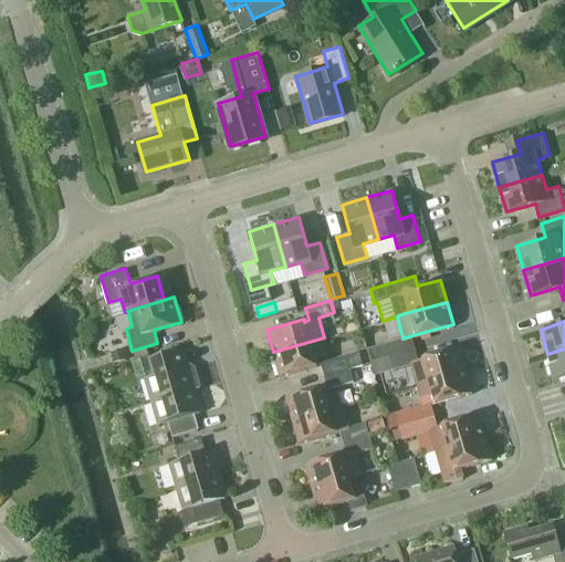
[(386,342),(368,346),(369,351),(373,363),(374,362),(390,358),(389,354),(416,347),(412,335),(403,339),(403,336),(388,341),(386,342)]
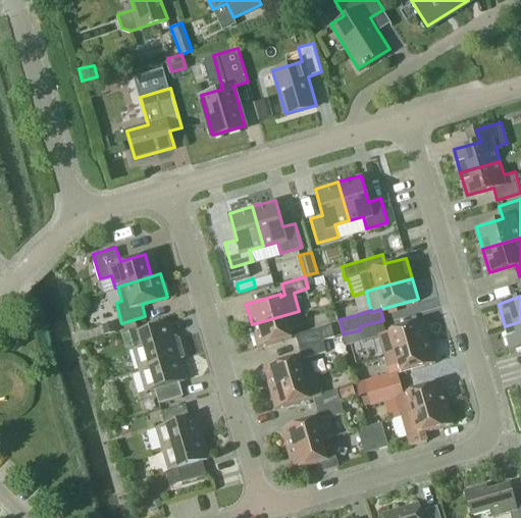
[(303,325),(299,311),(252,324),(258,345),(292,335),(290,329),(303,325)]
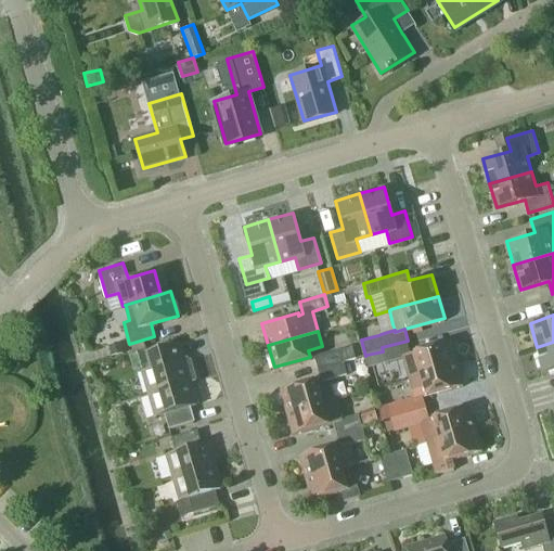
[(408,341),(382,347),(383,351),(386,361),(402,357),(408,375),(456,361),(450,340),(414,349),(410,350),(408,341)]
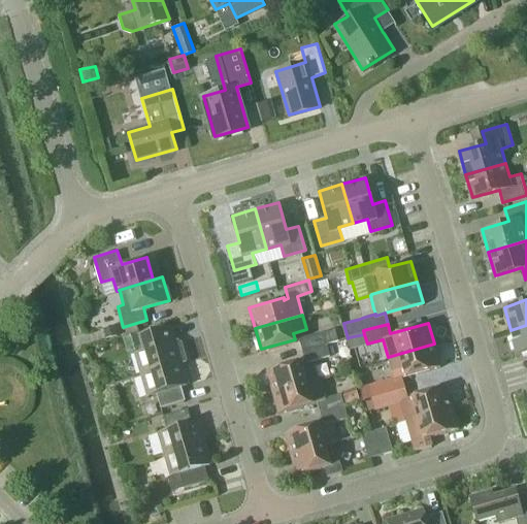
[(119,333),(116,324),(105,327),(107,336),(119,333)]
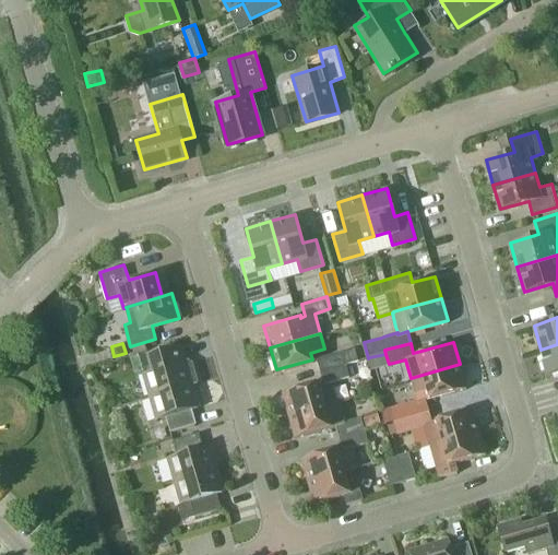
[(557,344),(541,350),(547,375),(557,370),(557,344)]
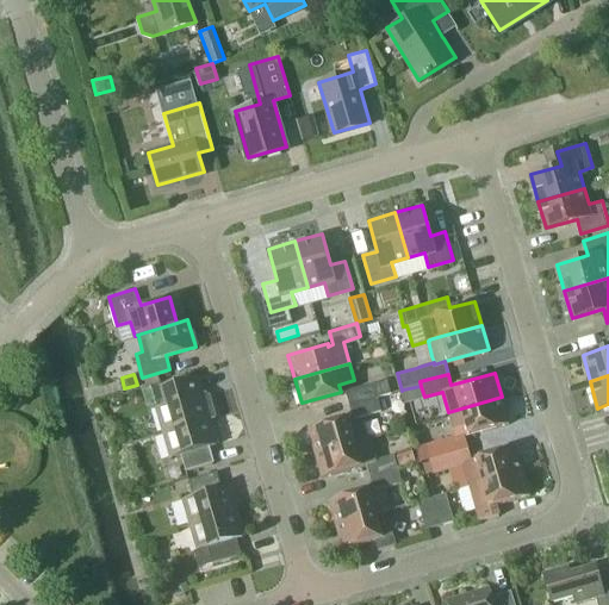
[(350,403),(378,395),(392,391),(387,376),(346,388),(350,403)]
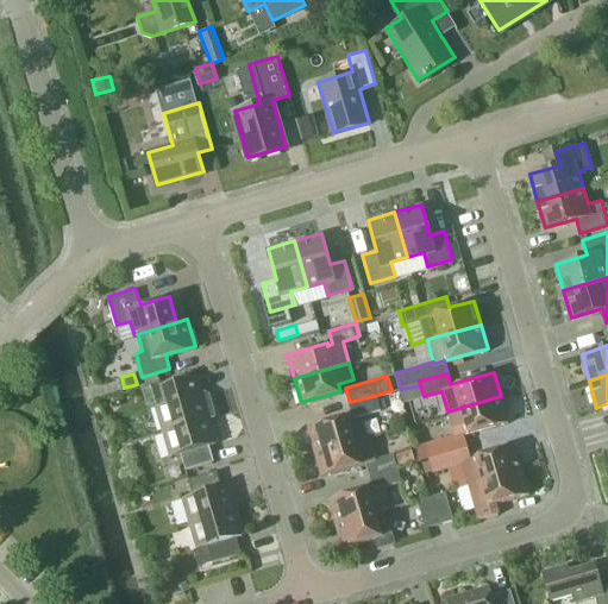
[(165,429),(208,416),(208,415),(210,415),(212,413),(206,394),(204,392),(201,394),(201,391),(195,392),(190,377),(162,385),(167,401),(157,404),(165,429)]
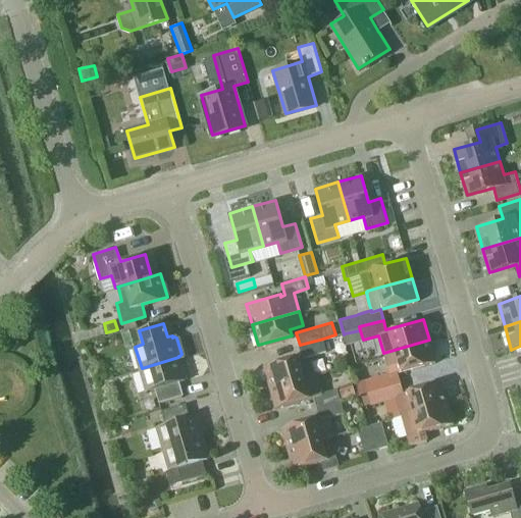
[(325,350),(323,339),(300,345),(303,356),(325,350)]
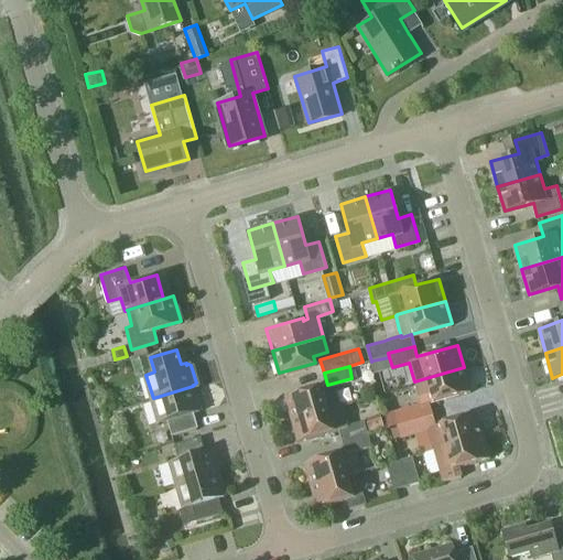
[(464,367),(414,381),(420,397),(432,394),(433,400),(471,389),(464,367)]
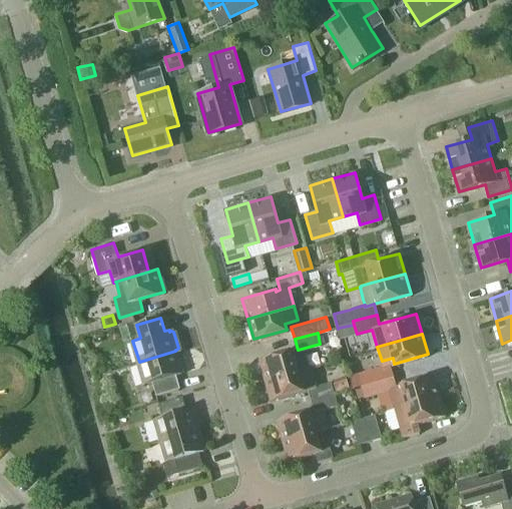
[(299,371),(311,368),(307,354),(295,357),(293,349),(260,359),(266,379),(299,370),(299,371)]
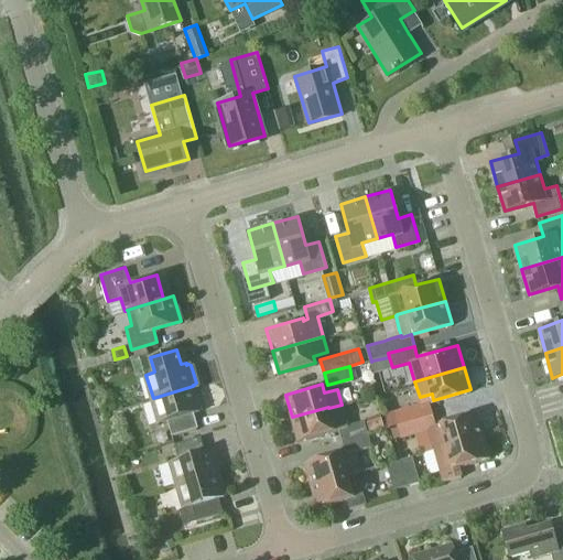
[(199,409),(193,386),(153,398),(160,421),(168,419),(172,433),(198,426),(194,411),(199,409)]
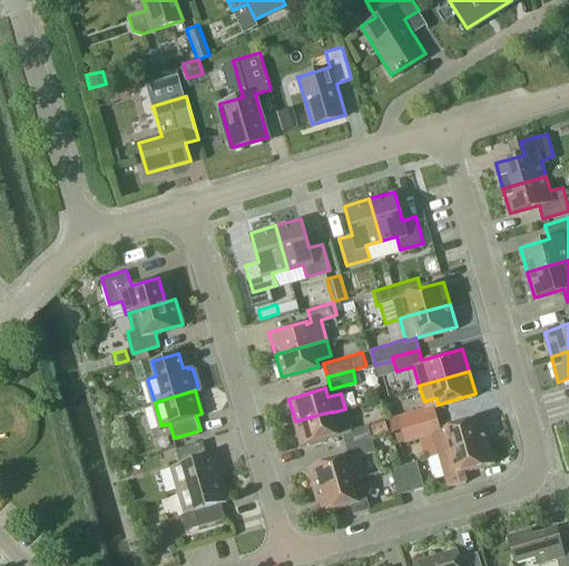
[(408,412),(411,423),(439,417),(435,405),(408,412)]
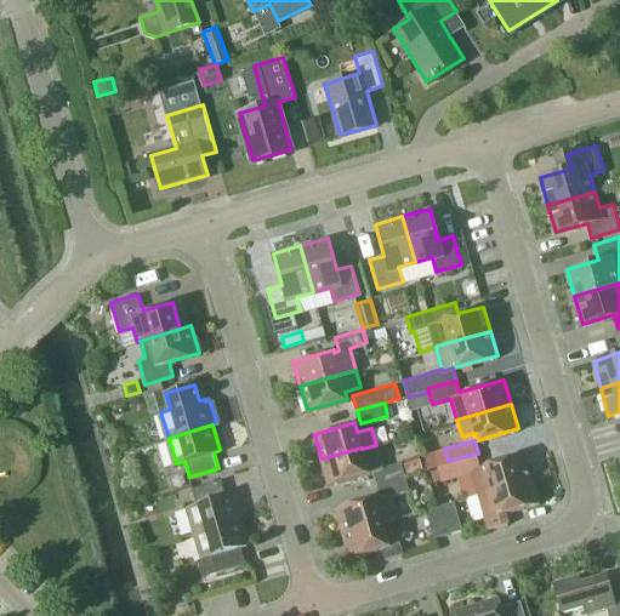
[(362,449),(362,448),(322,458),(328,483),(374,471),(377,482),(404,475),(400,461),(384,466),(377,445),(376,445),(362,449)]
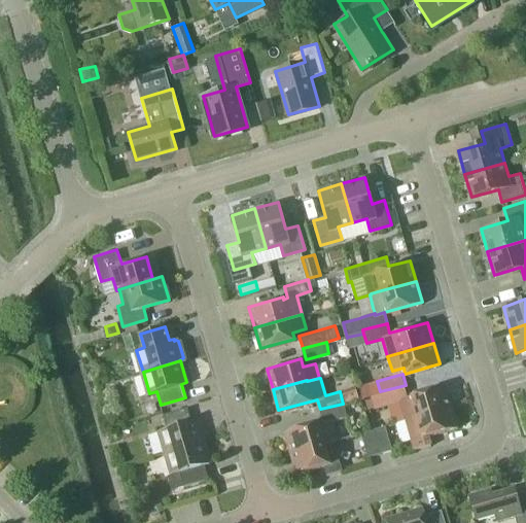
[(406,418),(451,405),(446,384),(409,395),(406,385),(380,391),(381,393),(384,405),(389,404),(398,401),(400,399),(406,418)]
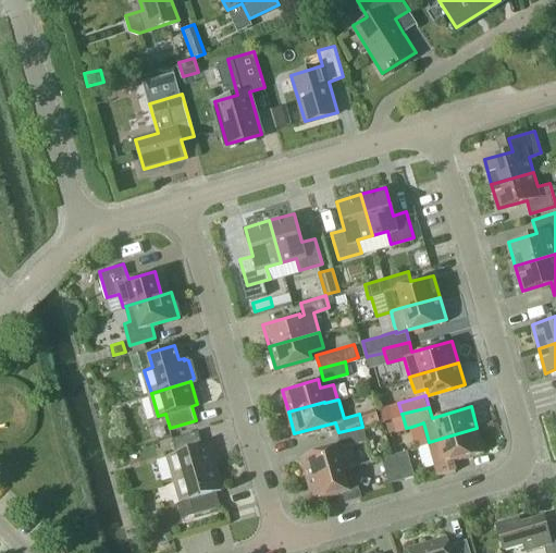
[(367,425),(381,419),(378,407),(362,412),(367,425)]
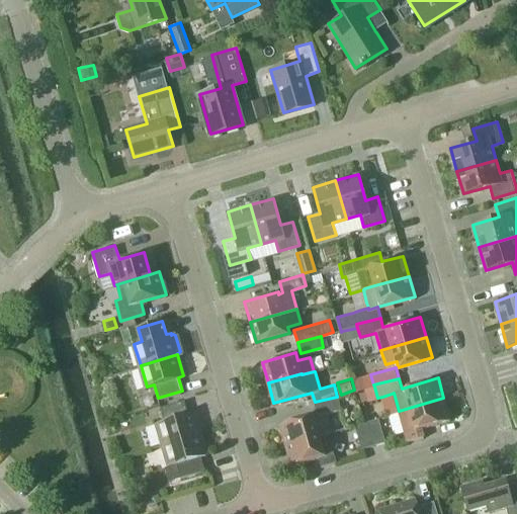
[(319,434),(320,435),(332,431),(326,412),(340,408),(337,397),(315,402),(318,412),(279,423),(285,443),(319,434)]
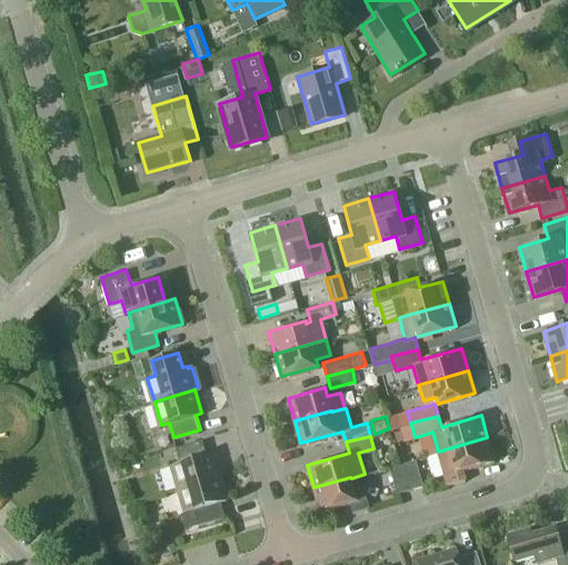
[(494,461),(487,437),(438,452),(439,452),(448,484),(466,478),(464,469),(494,461)]
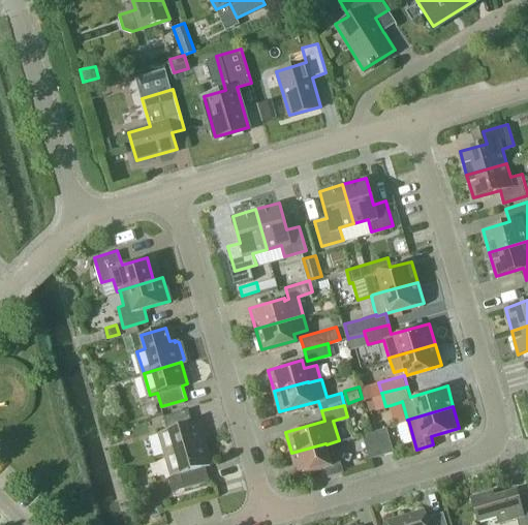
[(160,431),(166,453),(205,441),(197,420),(192,422),(189,407),(163,414),(167,429),(160,431)]
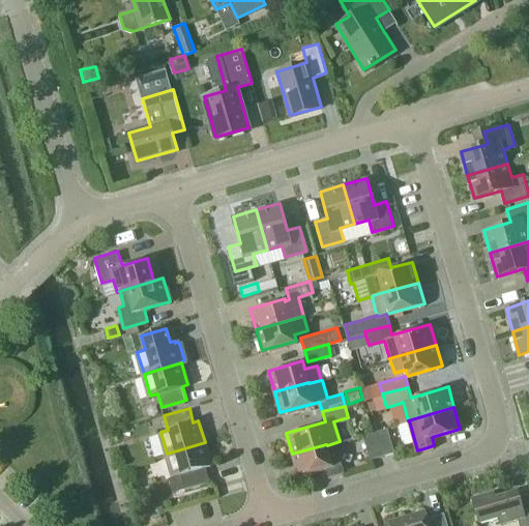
[(375,430),(382,454),(394,450),(387,427),(375,430)]
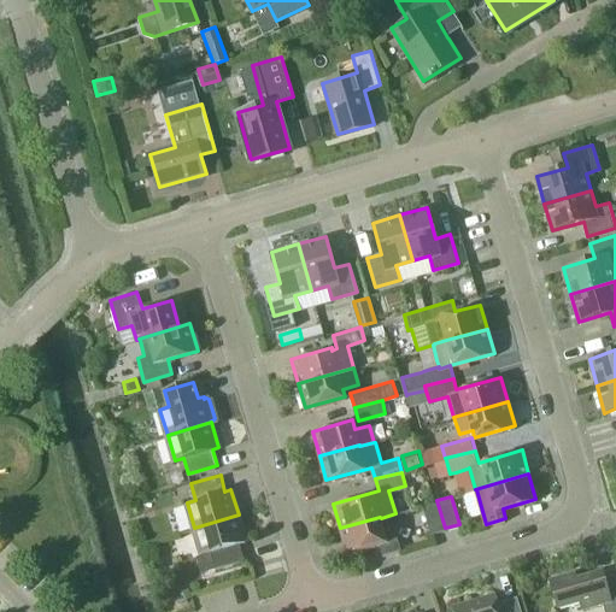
[(432,533),(445,528),(436,500),(423,504),(432,533)]
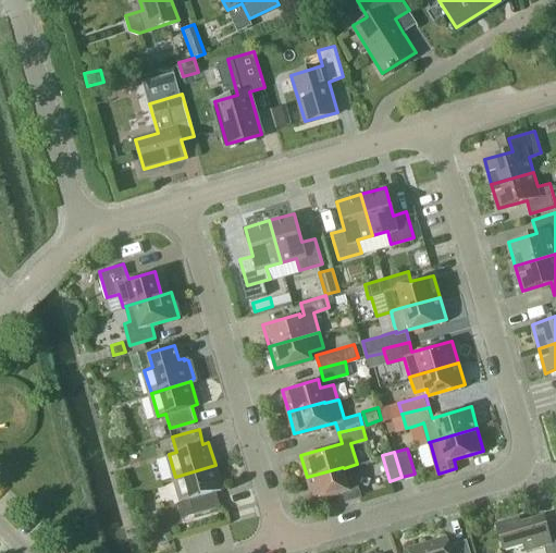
[(222,489),(215,465),(175,477),(182,500),(190,498),(195,513),(221,505),(217,490),(222,489)]
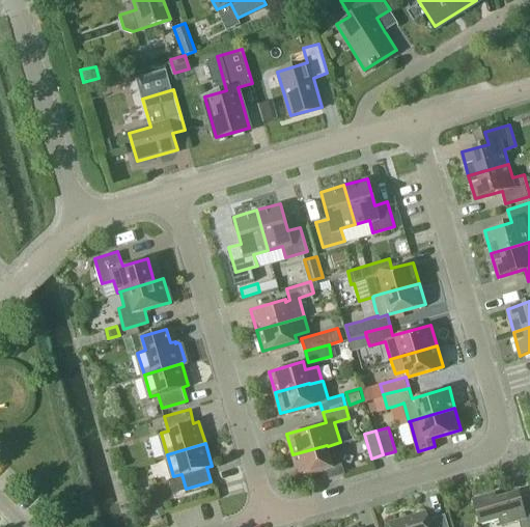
[(327,445),(293,454),(299,475),(327,468),(329,476),(344,472),(341,460),(332,463),(328,446),(327,445)]
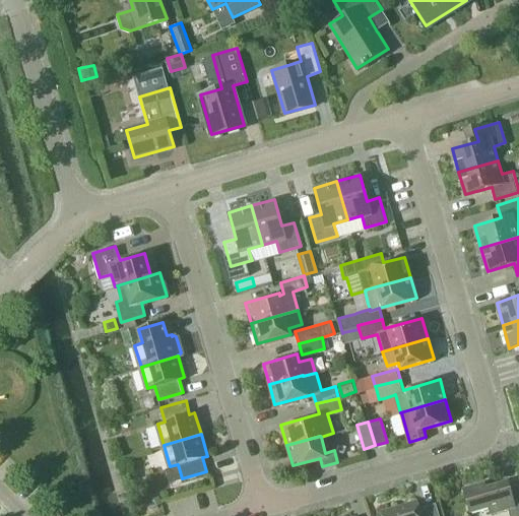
[(518,489),(510,492),(507,480),(485,487),(483,481),(463,488),(470,512),(489,507),(491,513),(508,508),(510,515),(518,515),(518,489)]
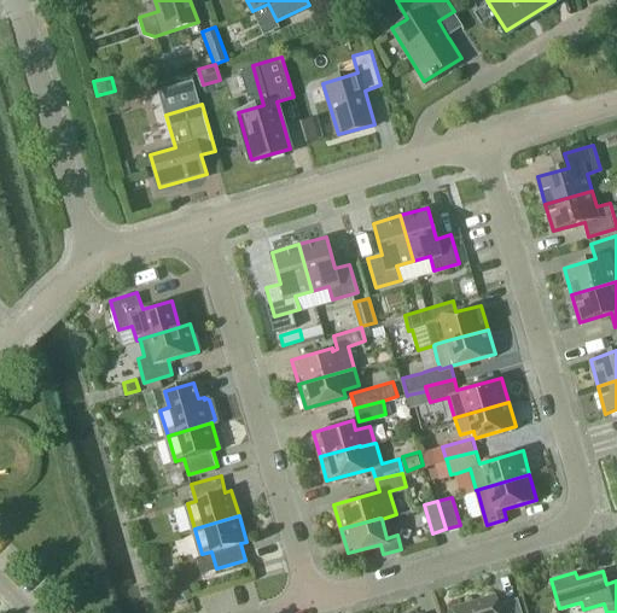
[(182,602),(195,595),(190,587),(178,593),(182,602)]
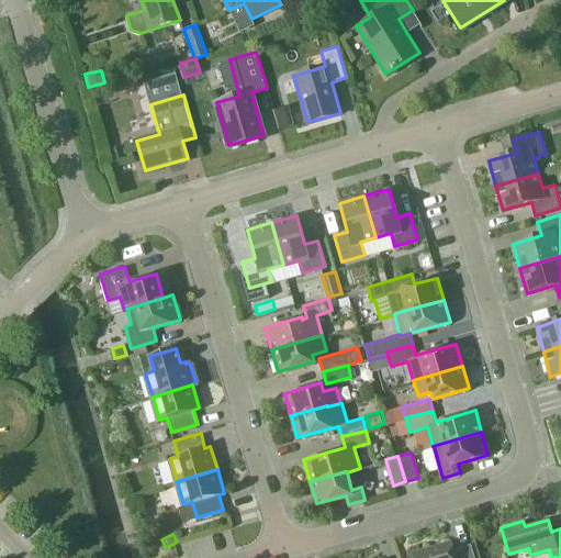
[(453,550),(450,542),(413,553),(414,557),(474,557),(471,545),(453,550)]
